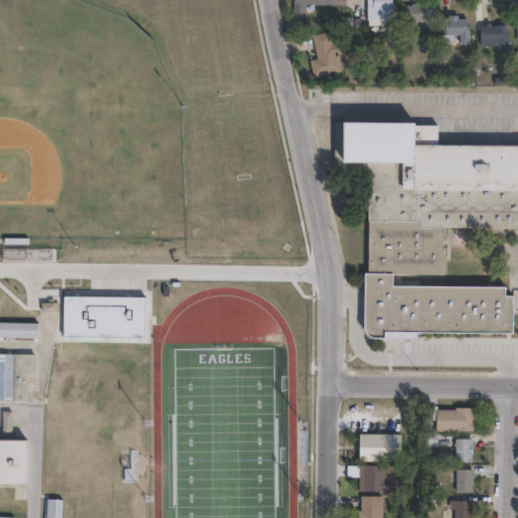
[(334,0),(334,4),(307,3),(307,12),(293,11),(293,0),(334,0)]
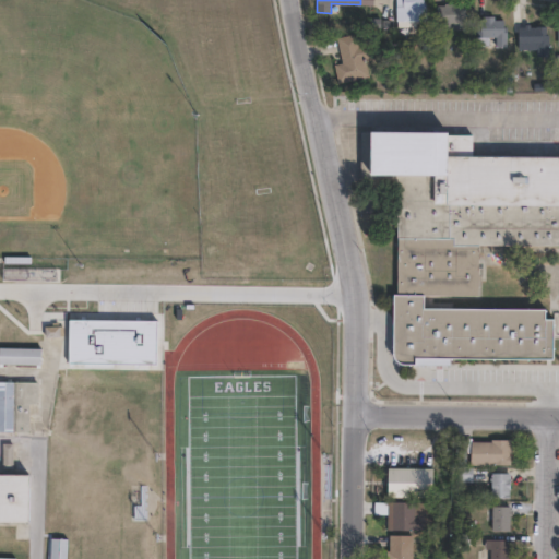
[(424,0),(424,4),(427,4),(427,20),(396,20),(396,0),(424,0)]
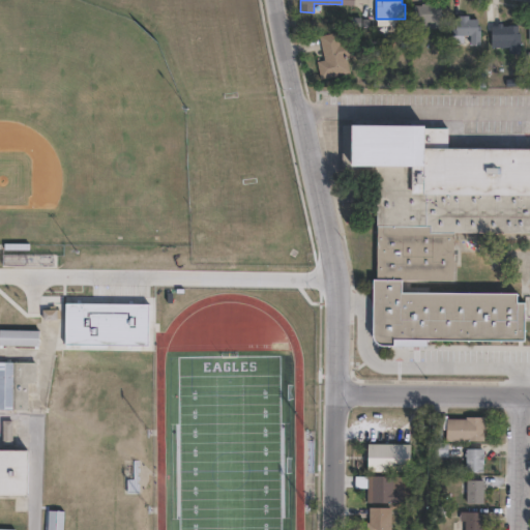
[(432,2),(432,4),(442,4),(442,27),(414,27),(414,4),(422,4),(422,2),(432,2)]
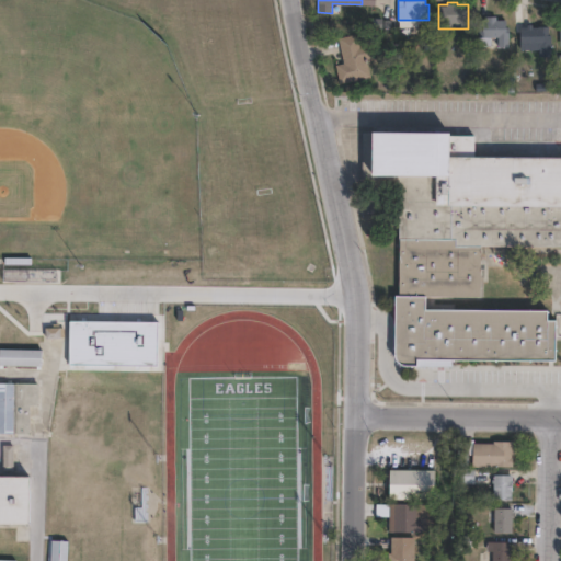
[(496,15),(496,19),(506,19),(506,27),(510,27),(510,46),(497,46),(497,36),(492,36),(492,45),(479,45),(479,19),(487,19),(487,15),(496,15)]
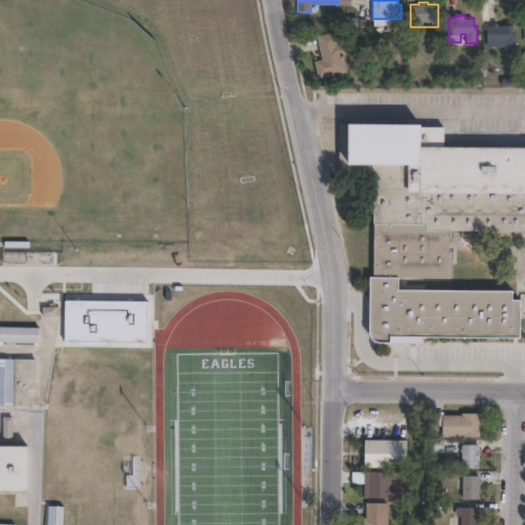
[(498,23),(498,25),(515,25),(515,32),(517,32),(517,52),(505,52),(505,46),(487,46),(487,25),(493,25),(493,23),(498,23)]
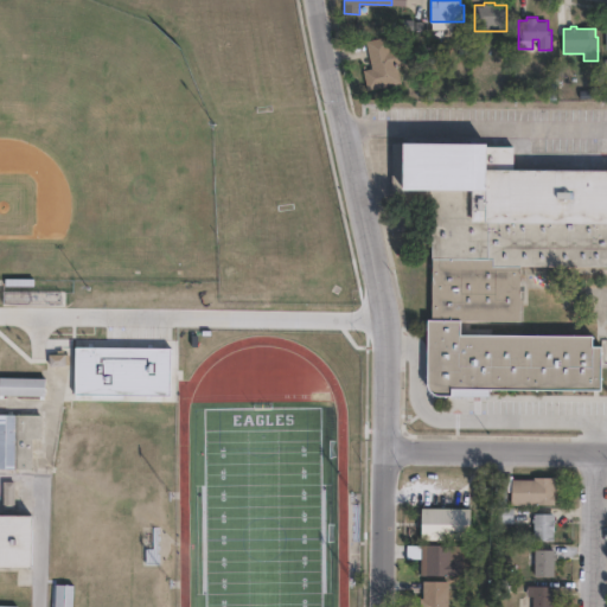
[(388,39),(390,49),(402,46),(406,62),(397,64),(401,83),(368,89),(364,69),(371,68),(366,40),(385,36),(385,31),(395,31),(395,38),(388,39)]
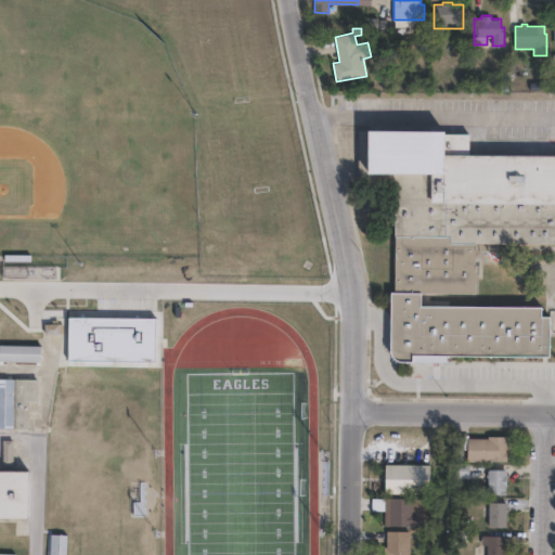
[(469,131),(469,150),(554,151),(554,245),(475,245),(475,306),(541,307),(541,317),(551,317),(550,360),(410,361),(395,359),(389,351),(391,241),(399,177),(359,177),(360,130),(469,131)]
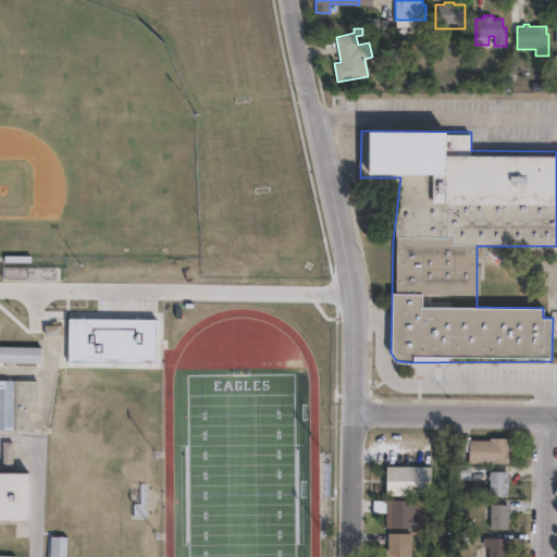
[(0,345),(40,346),(39,362),(0,361),(0,345)]
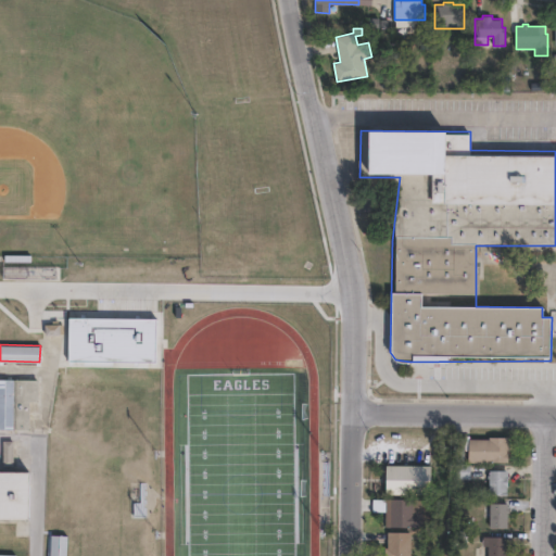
[(28,428),(0,428),(0,378),(37,378),(37,400),(28,400),(28,428)]
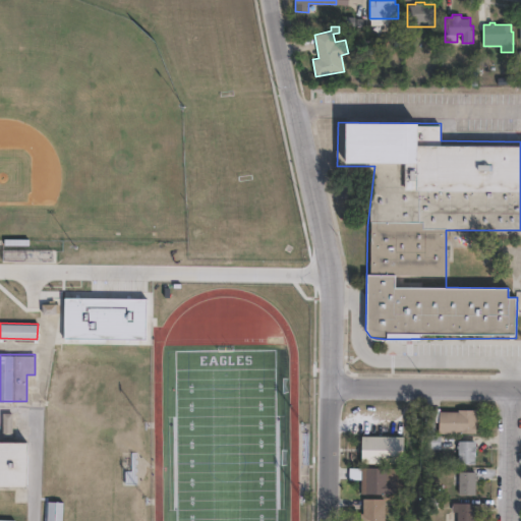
[(440,406),(440,409),(458,409),(458,407),(476,408),(476,431),(439,430),(439,420),(435,420),(435,430),(426,430),(426,419),(424,419),(424,406),(440,406)]
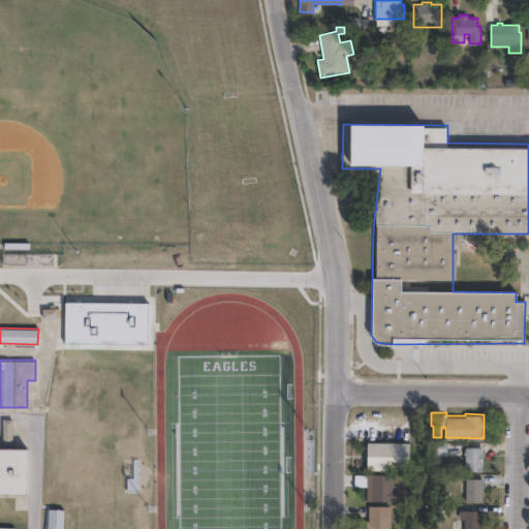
[(10,443),(0,443),(0,418),(10,418),(10,443)]
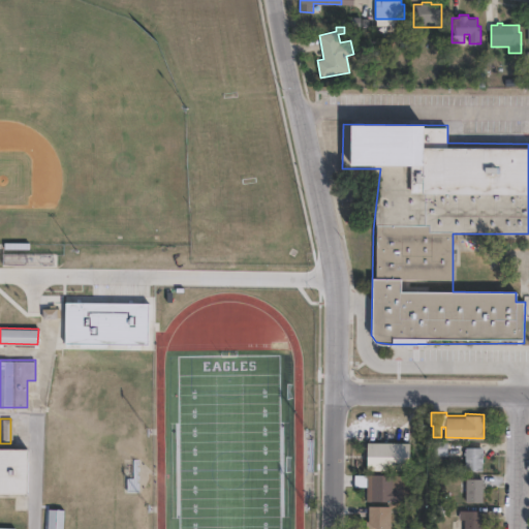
[(447,454),(433,454),(433,439),(447,439),(447,454)]
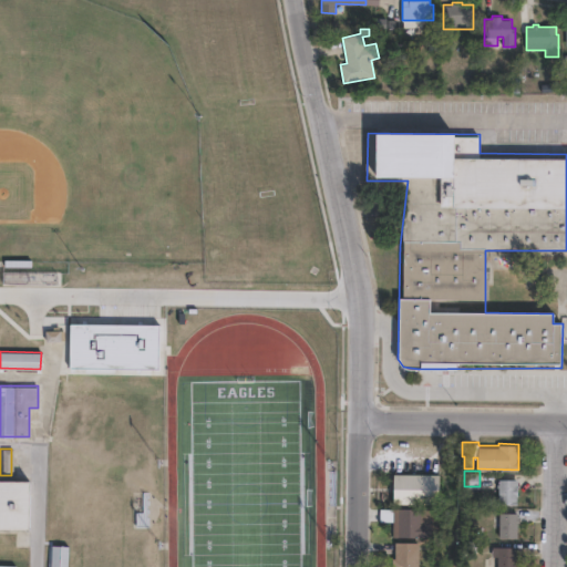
[(440,504),(393,504),(393,474),(440,474),(440,504)]
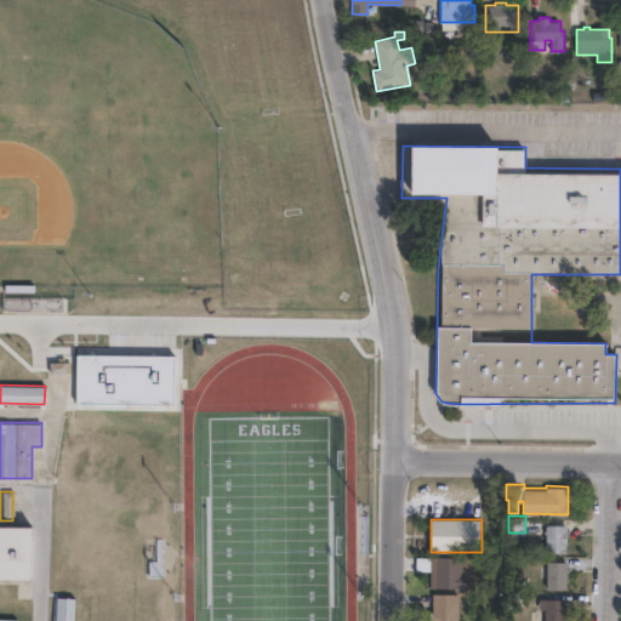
[(0,523),(33,523),(33,591),(0,590),(0,523)]
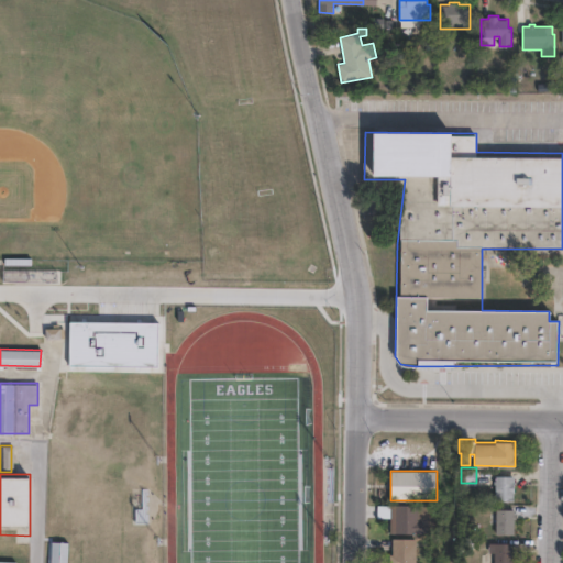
[(515,474),(514,492),(514,490),(512,499),(495,499),(495,474),(515,474)]
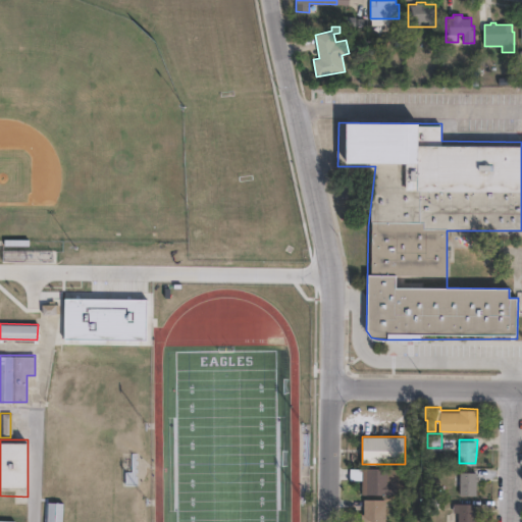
[(398,468),(398,493),(361,493),(361,479),(349,479),(349,468),(398,468)]
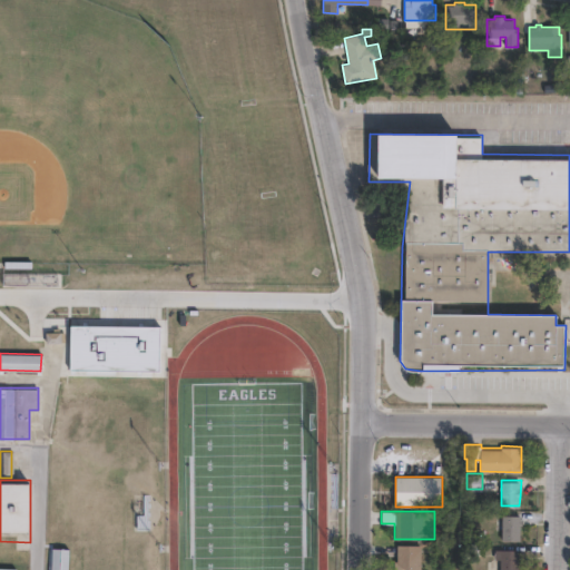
[(522,519),(521,523),(520,523),(520,540),(501,539),(502,513),(521,513),(521,519),(522,519)]
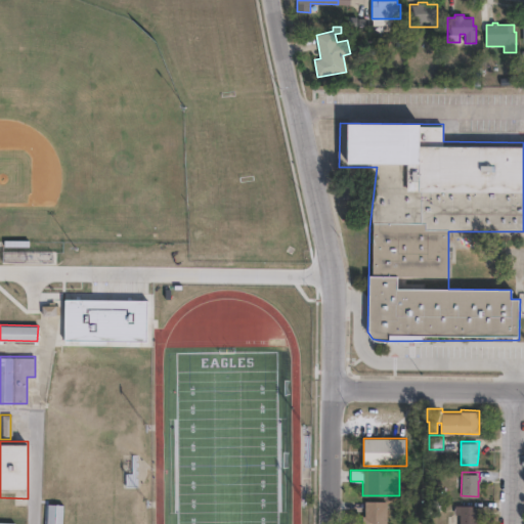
[(387,501),(386,523),(362,523),(362,516),(364,516),(364,501),(387,501)]
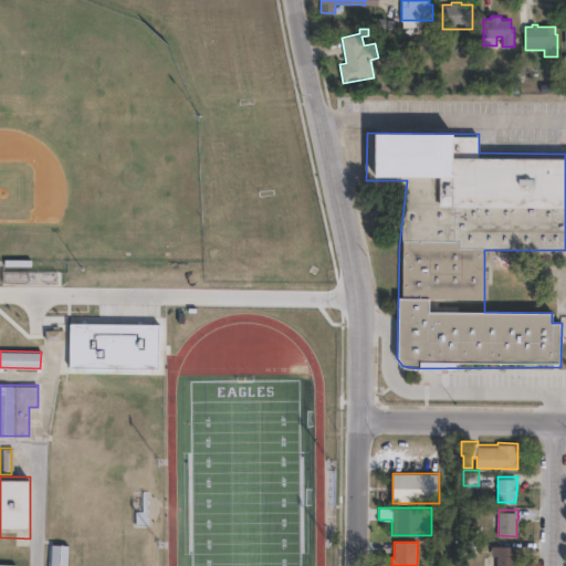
[(514,544),(514,549),(516,549),(516,561),(515,561),(515,565),(496,565),(496,544),(514,544)]
